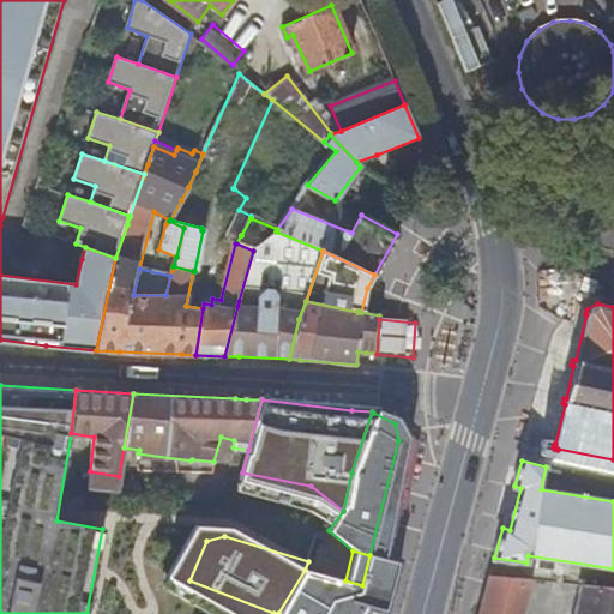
[(345,581),(305,570),(278,613),(354,613),(362,585),(345,581)]
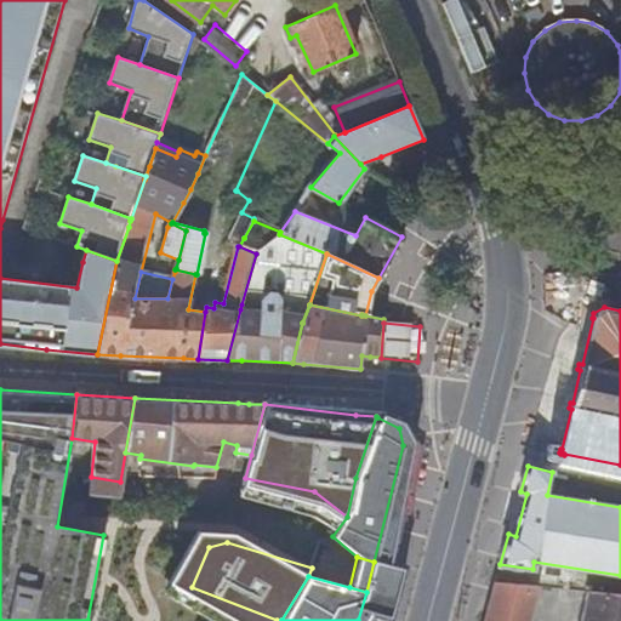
[(529,620),(540,586),(495,581),(484,620),(529,620)]
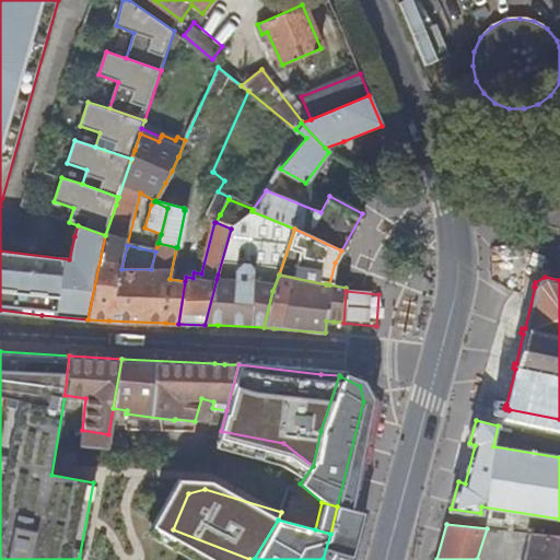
[(523,559),(559,559),(559,535),(529,533),(523,559)]
